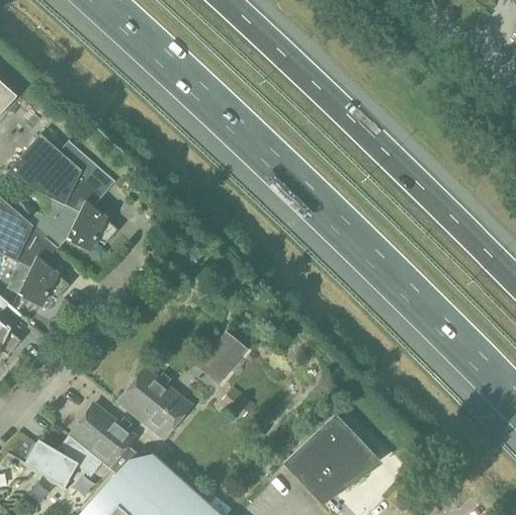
[(0,114),(17,96),(0,80),(0,114)]
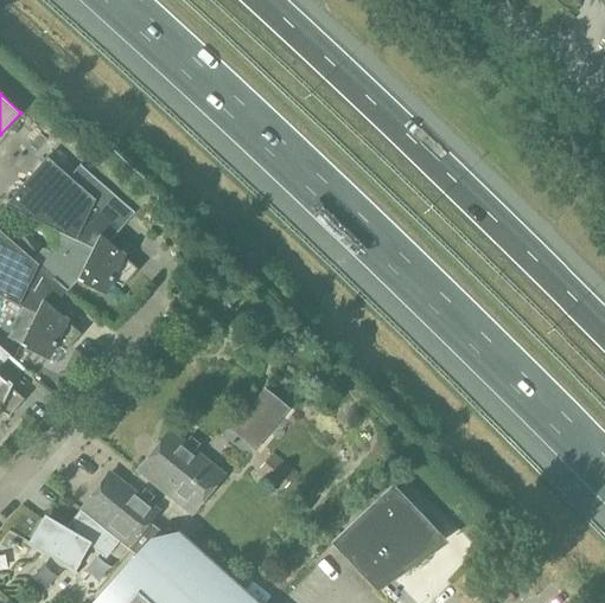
[(48,155),(6,204),(72,236),(58,264),(53,261),(49,261),(45,265),(36,258),(34,260),(63,283),(80,277),(101,233),(104,237),(131,206),(81,162),(70,175),(48,155)]
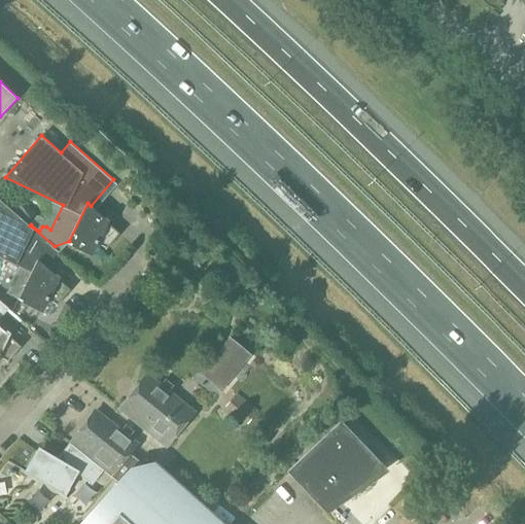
[(0,199),(0,254),(21,265),(32,271),(19,298),(42,309),(47,299),(47,300),(48,299),(57,303),(58,304),(71,288),(53,279),(55,276),(56,275),(41,263),(55,246),(30,225),(0,199)]
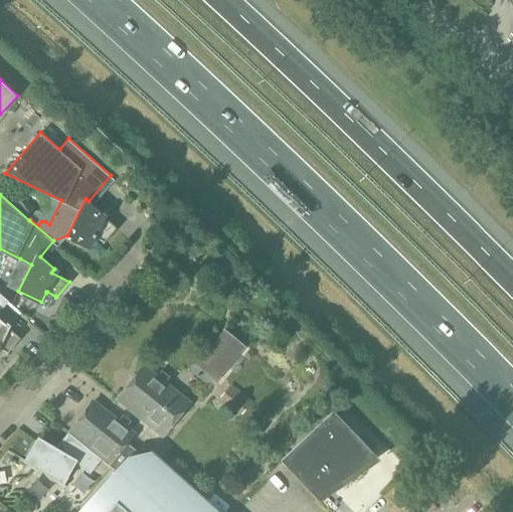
[(103,213),(89,201),(86,198),(67,235),(90,246),(95,236),(95,237),(96,236),(104,240),(105,241),(118,227),(100,218),(102,214),(103,213)]
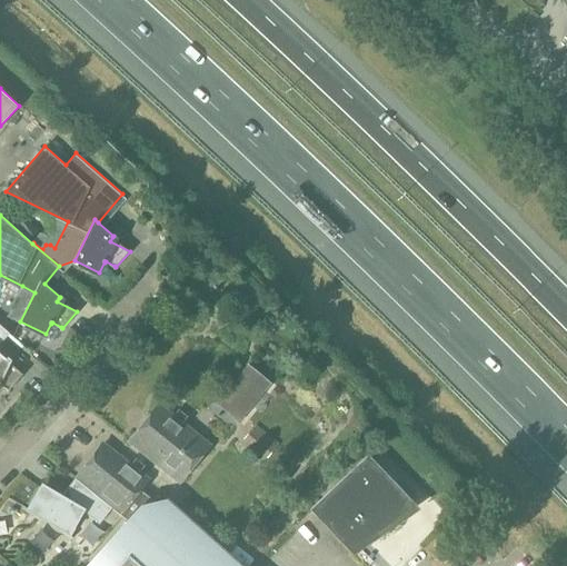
[(9,389),(23,373),(3,363),(6,359),(7,358),(0,351),(0,384),(8,388),(9,389)]
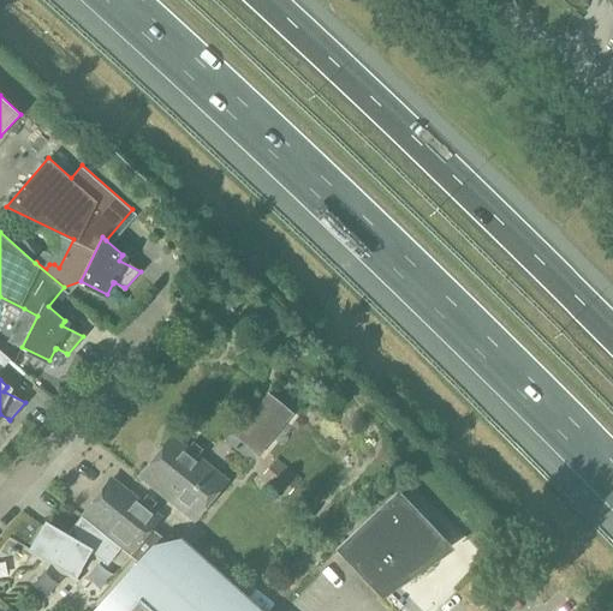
[(234,435),(260,455),(295,412),(268,391),(234,435)]
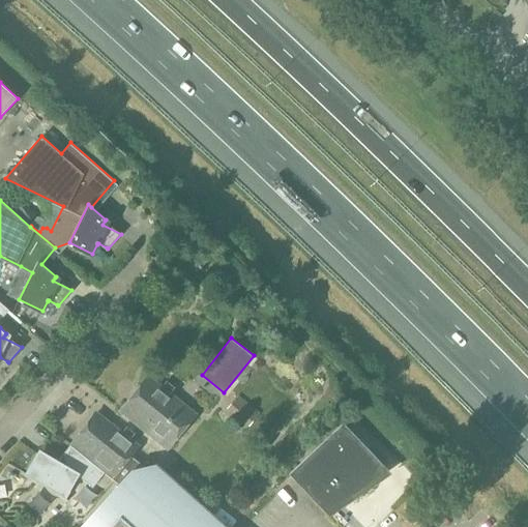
[(148,375),(121,409),(169,447),(197,413),(148,375)]
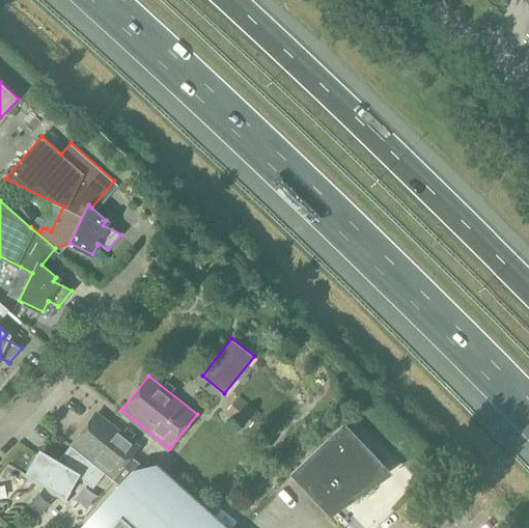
[(240,394),(229,408),(251,425),(261,412),(253,405),(240,394)]
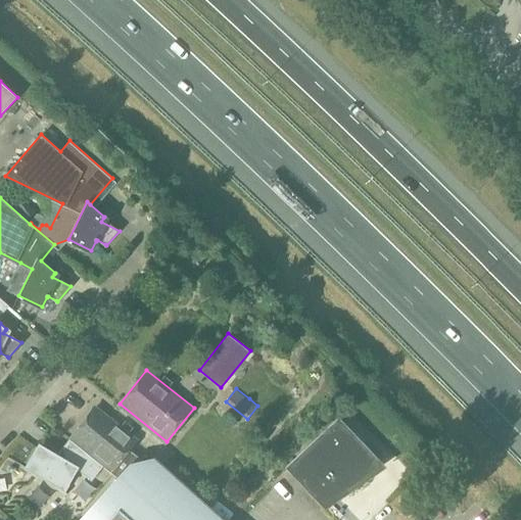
[(95,406),(69,438),(104,464),(111,455),(120,462),(138,438),(95,405),(95,406)]
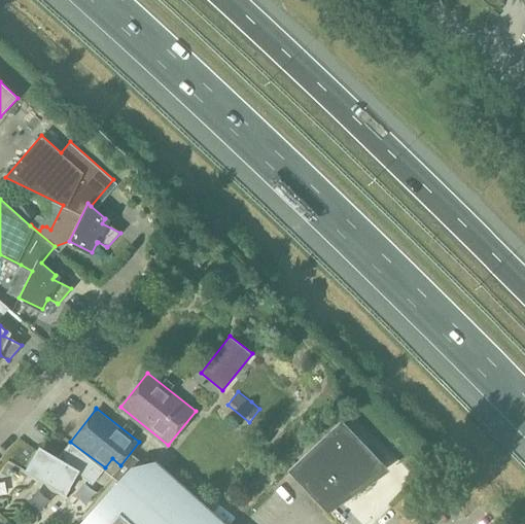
[(383,470),(385,469),(341,423),(289,470),(326,510),(328,509),(327,509),(355,489),(357,493),(364,490),(362,484),(383,470)]
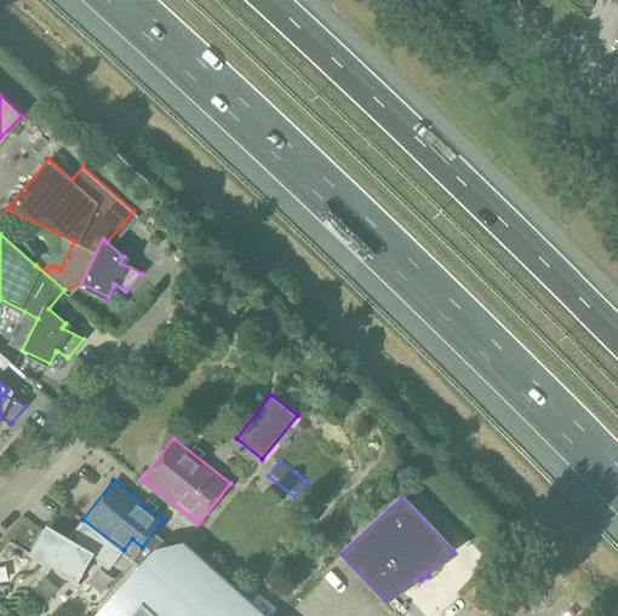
[(110,568),(124,550),(83,519),(67,541),(47,529),(33,553),(59,569),(80,585),(80,583),(79,581),(95,554),(110,568)]
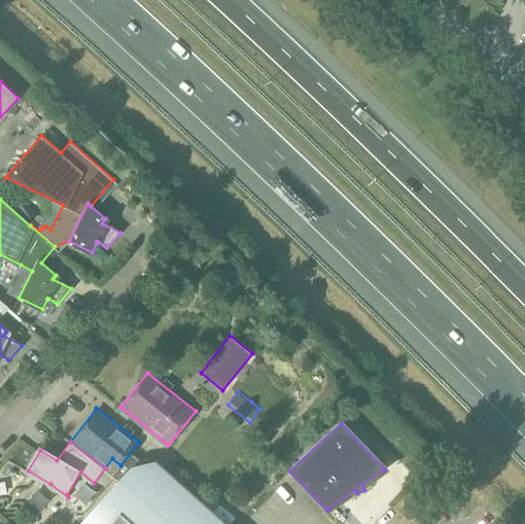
[(137,523),(174,484),(153,465),(129,473),(86,519),(92,523),(137,523)]
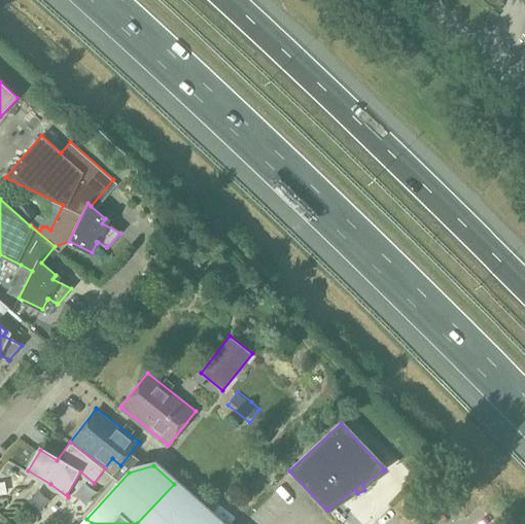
[(193,523),(205,511),(174,484),(137,523),(193,523)]
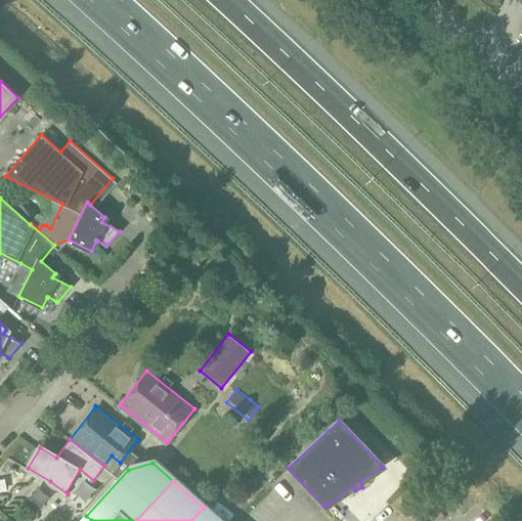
[(217,520),(204,508),(191,520),(217,520)]
